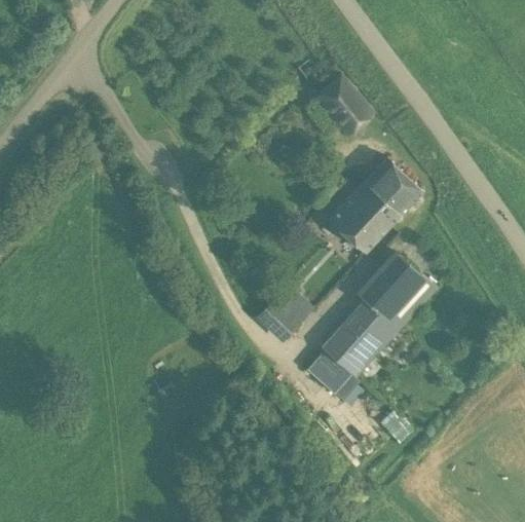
[(339,76),(312,96),(344,138),(371,117),(339,76)]
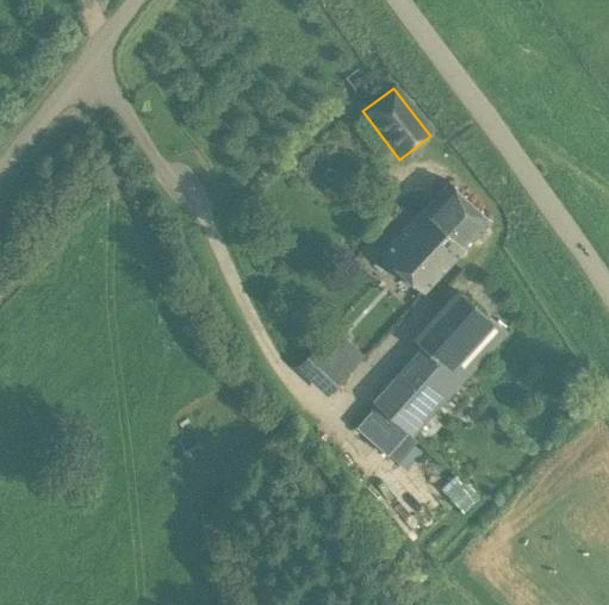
[(447,185),(380,254),(422,293),(489,223),(447,185)]
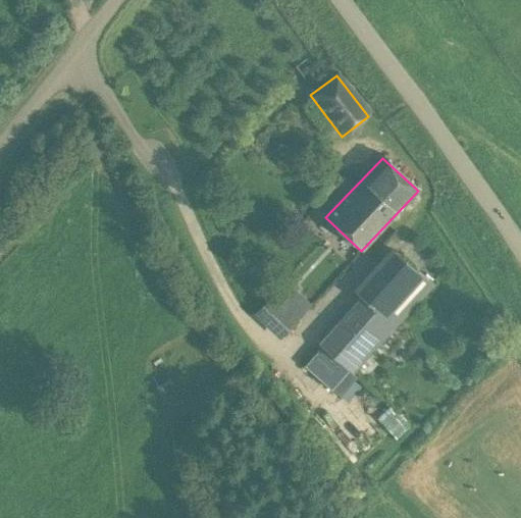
[(320,349),(303,368),(329,392),(348,372),(352,376),(432,288),(388,248),(351,291),(360,299),(317,346),(320,349)]
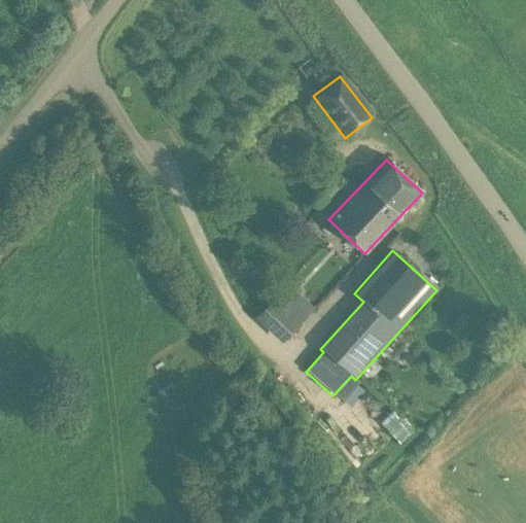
[(287,283),(256,318),(283,343),(315,308),(287,283)]
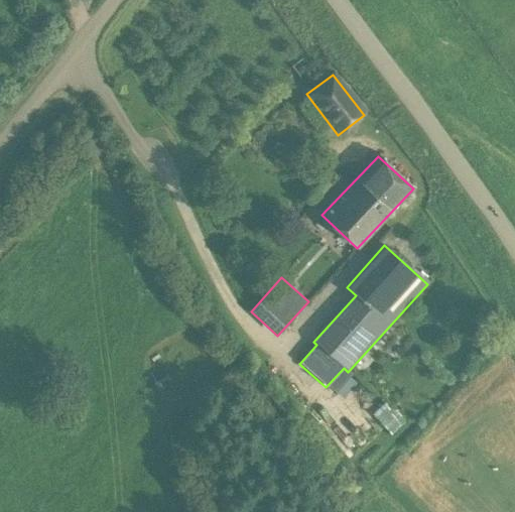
[(391,433),(405,420),(387,401),(373,414),(391,433)]
